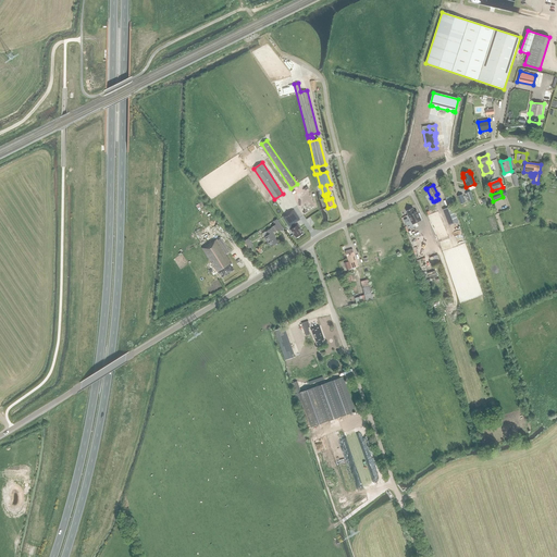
[(438,217),(436,210),(434,210),(432,202),(426,205),(431,219),(438,217)]
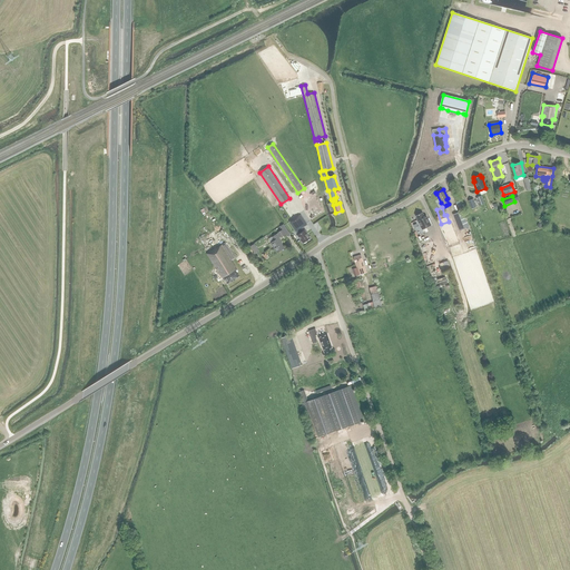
[(462,210),(453,214),(460,231),(469,227),(462,210)]
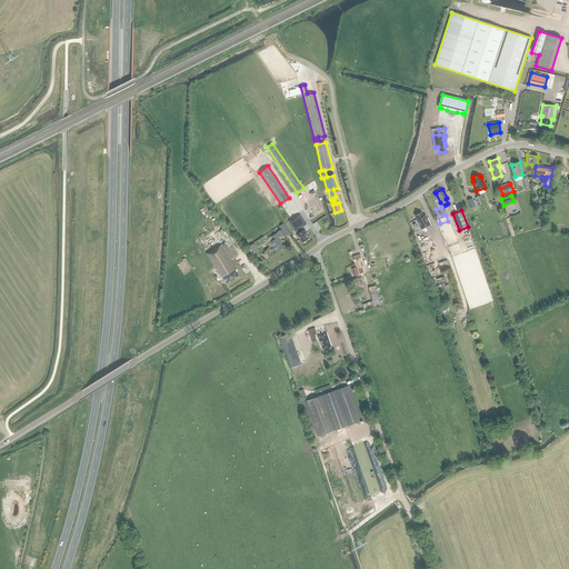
[(415,216),(417,219),(417,220),(421,229),(430,225),(426,215),(423,216),(421,212),(415,216)]
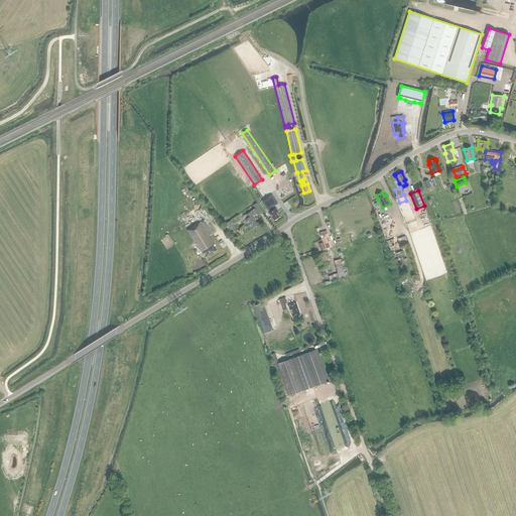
[(277,218),(280,216),(275,209),(274,210),(272,207),(278,204),(272,195),(269,197),(268,197),(262,201),(269,213),(274,220),(275,220),(277,219),(277,218)]
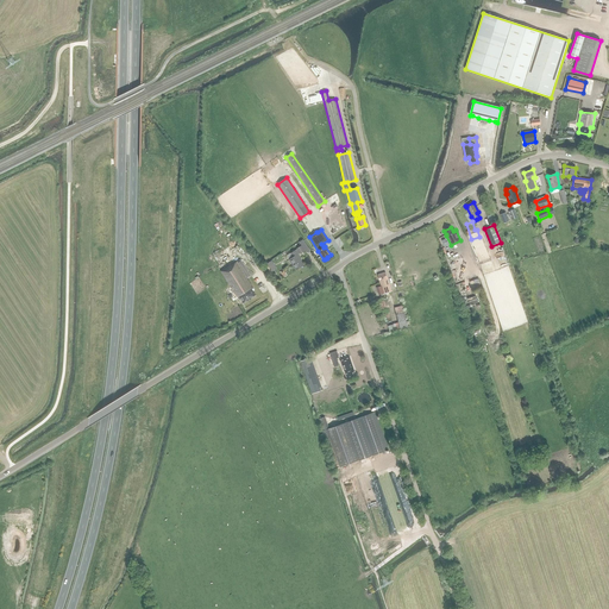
[(300,253),(305,250),(301,245),(296,249),(297,249),(290,253),(293,257),(289,259),(295,270),(303,265),(300,259),(300,258),(297,255),(300,253)]
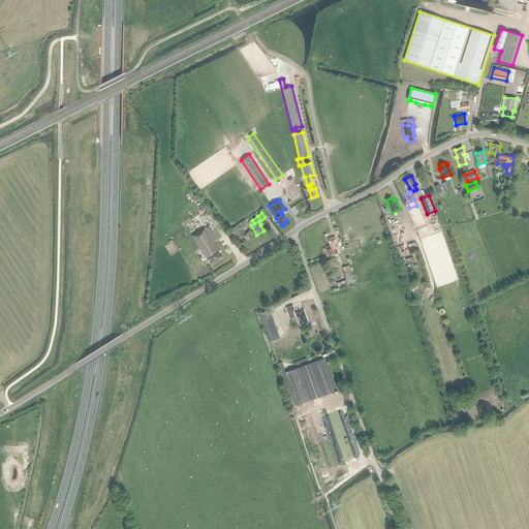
[(403,228),(410,225),(406,214),(399,217),(403,228)]
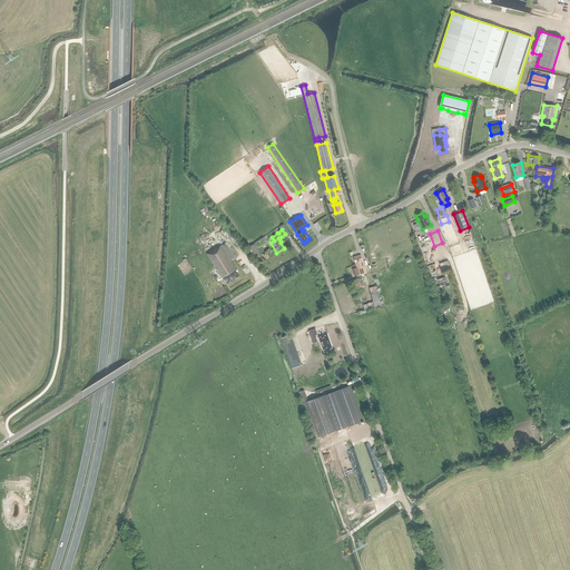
[(235,279),(239,276),(237,273),(238,272),(231,261),(235,258),(225,243),(217,248),(216,247),(206,254),(220,276),(222,275),(224,278),(227,284),(232,281),(232,282),(235,279)]
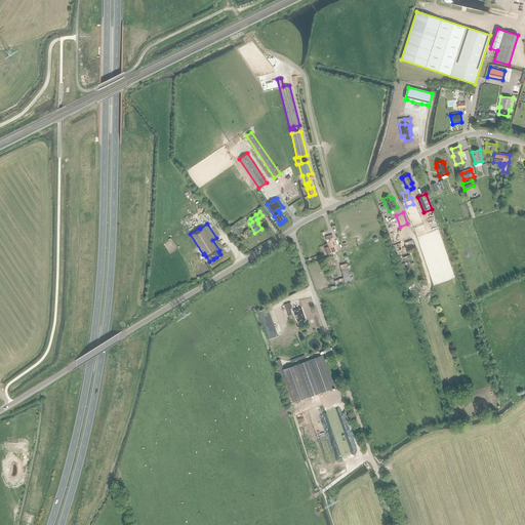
[(234,235),(239,232),(235,225),(230,228),(234,235)]
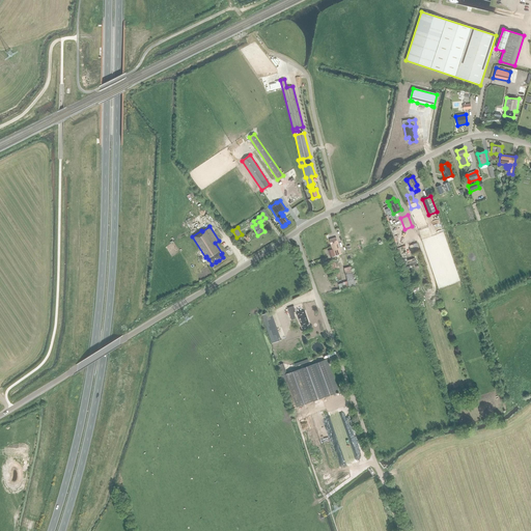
[(341,254),(336,238),(329,240),(332,250),(328,251),(330,257),(341,254)]
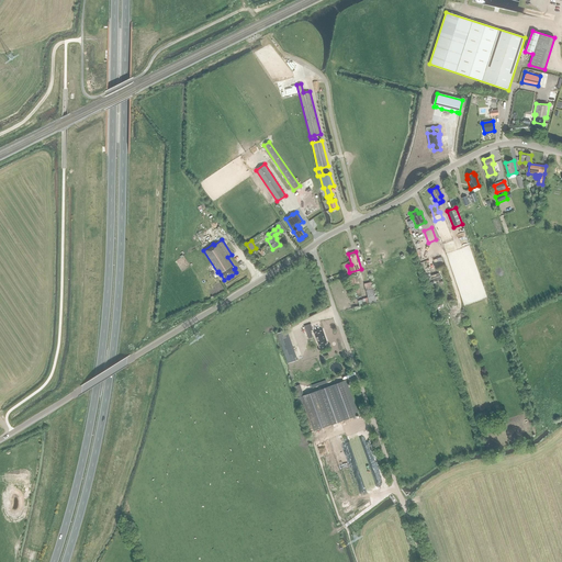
[(434,260),(437,268),(446,265),(442,257),(434,260)]
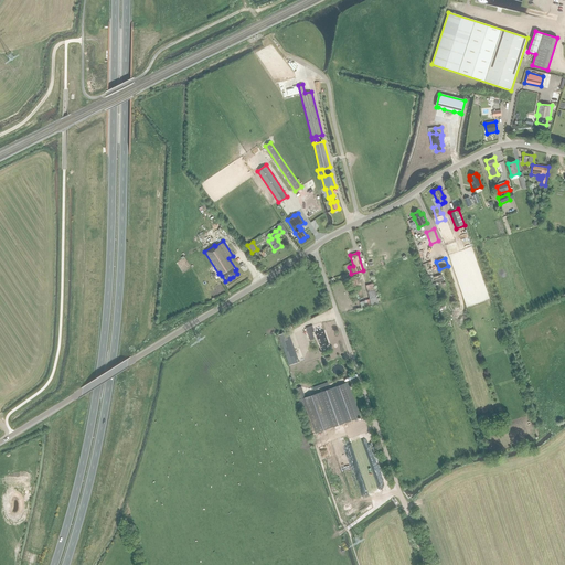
[(370,299),(372,305),(379,304),(373,285),(366,286),(370,299)]
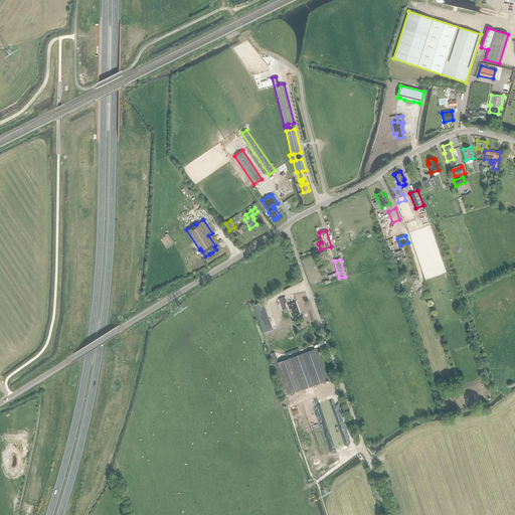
[(255,304),(264,333),(272,330),(265,302),(255,304)]
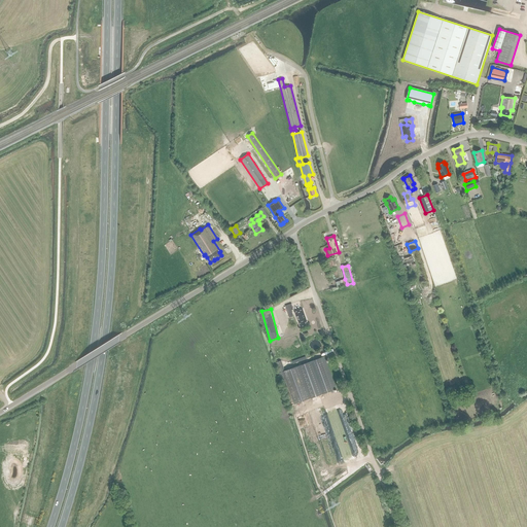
[(303,310),(294,312),(297,321),(300,326),(306,324),(305,322),(307,321),(303,310)]
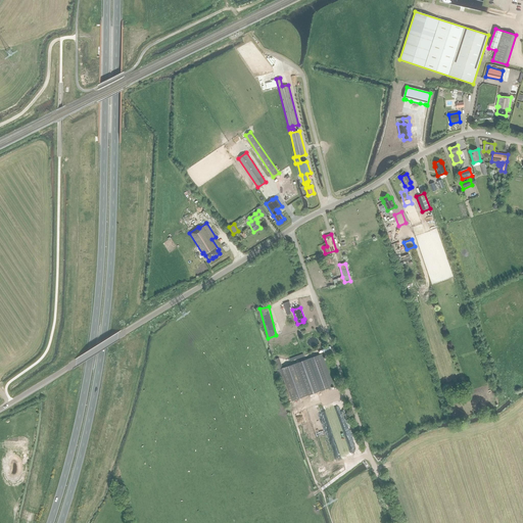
[(322,354),(305,360),(317,392),(333,386),(322,354)]
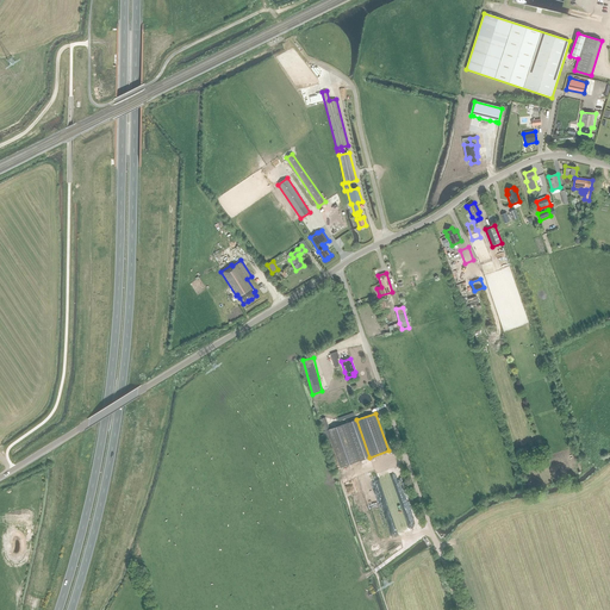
[(319,419),(323,431),(330,429),(325,417),(319,419)]
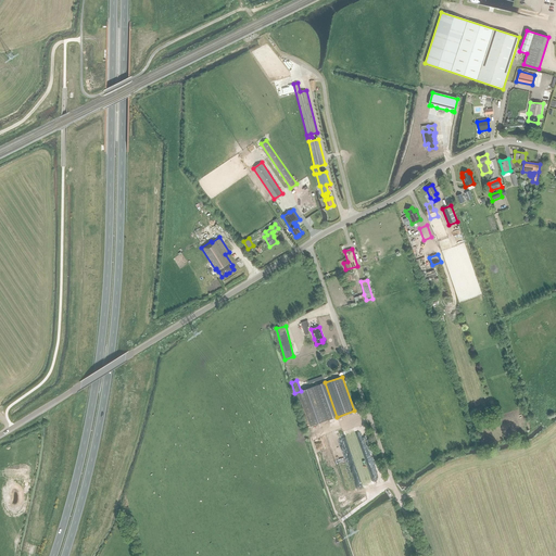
[(325,382),(315,386),(327,420),(337,417),(325,382)]
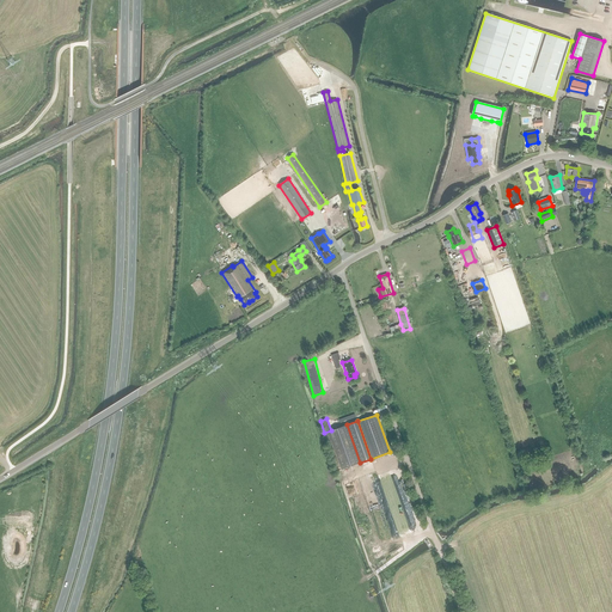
[(347,424),(328,432),(331,440),(341,469),(360,463),(347,424)]
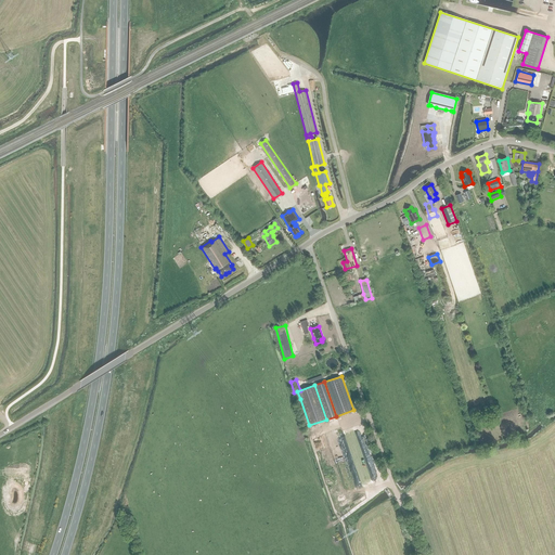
[(360,477),(362,487),(373,485),(371,475),(360,477)]
